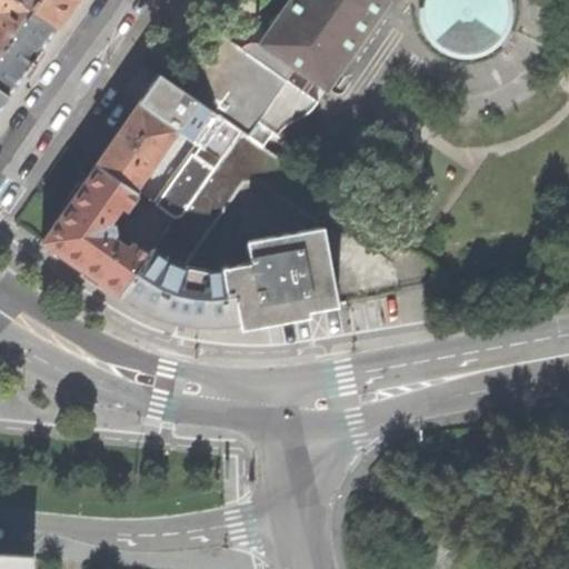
[(15,0),(0,0),(0,90),(8,97),(33,59),(53,28),(15,0)]
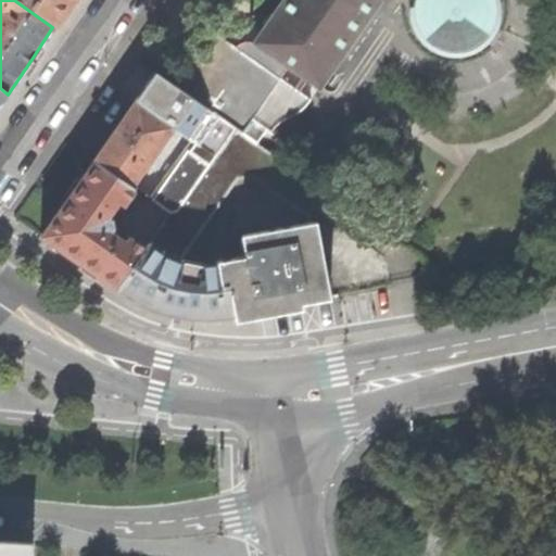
[(14,0),(52,27),(71,0),(14,0)]
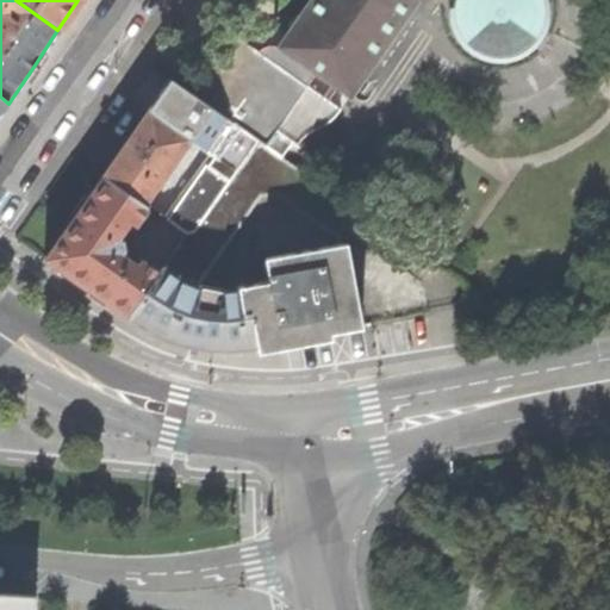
[(312,0),(281,47),(318,73),(352,94),(417,0),(312,0)]
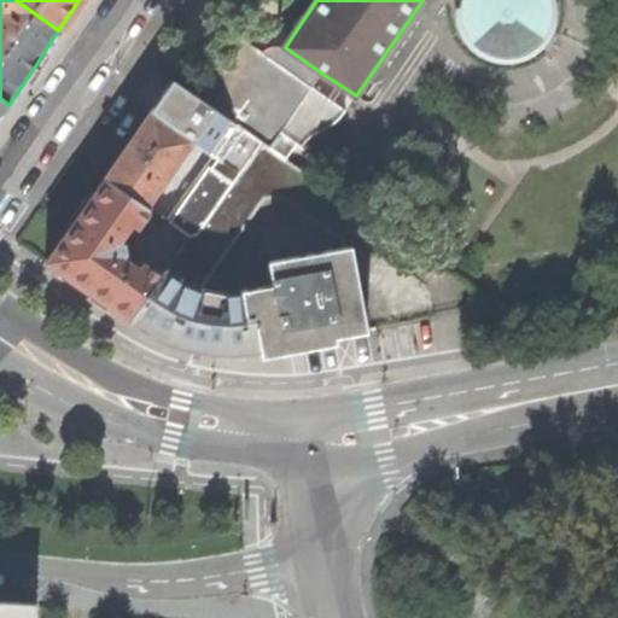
[(470,0),(466,7),(468,23),(474,36),(483,44),(494,50),(509,52),(523,47),(532,40),(541,29),(543,17),(543,1),(542,0),(470,0)]
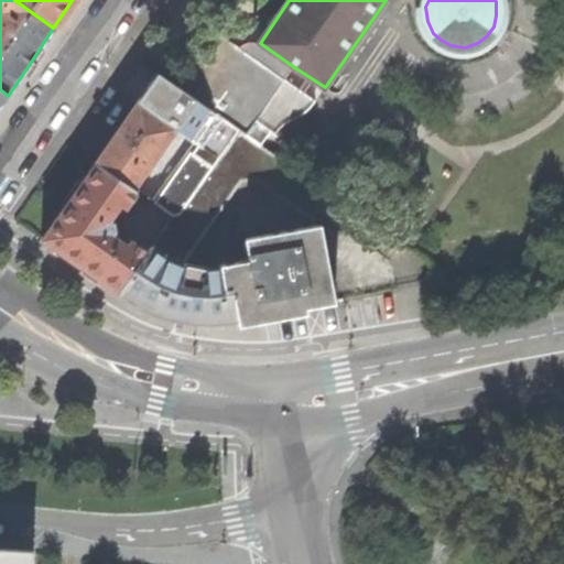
[(285,78),(294,67),(260,43),(255,41),(242,43),(239,47),(216,32),(179,87),(182,90),(215,114),(240,130),(262,147),(273,131),(277,133),(284,125),(288,121),(304,111),(310,108),(316,100),(285,78)]
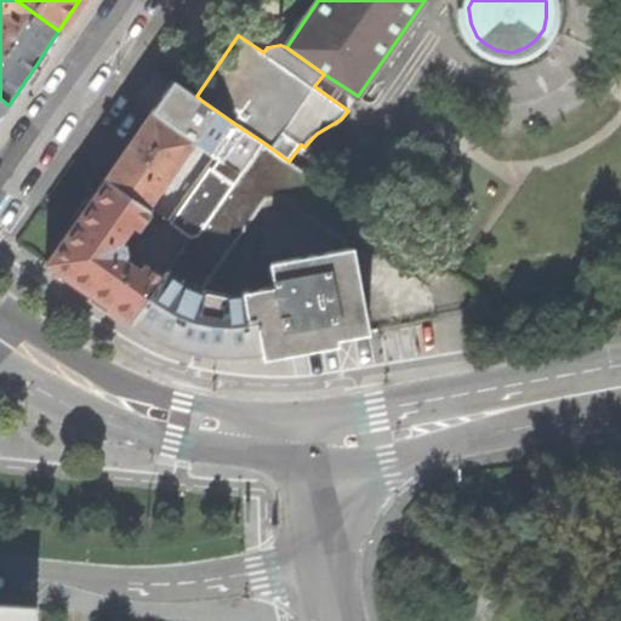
[(153,113),(177,131),(189,114),(164,97),(153,113)]
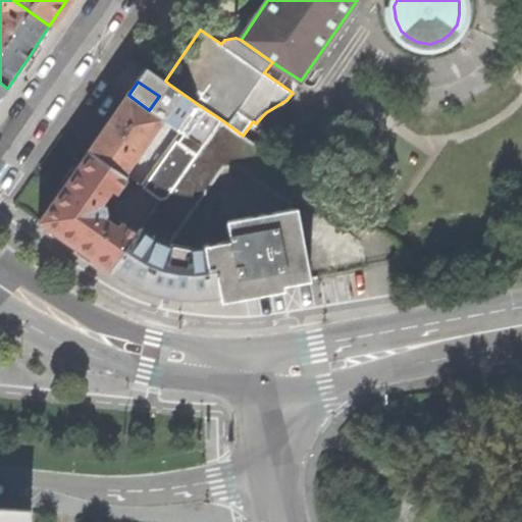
[(159,96),(149,110),(164,119),(179,132),(199,105),(168,84),(159,96)]
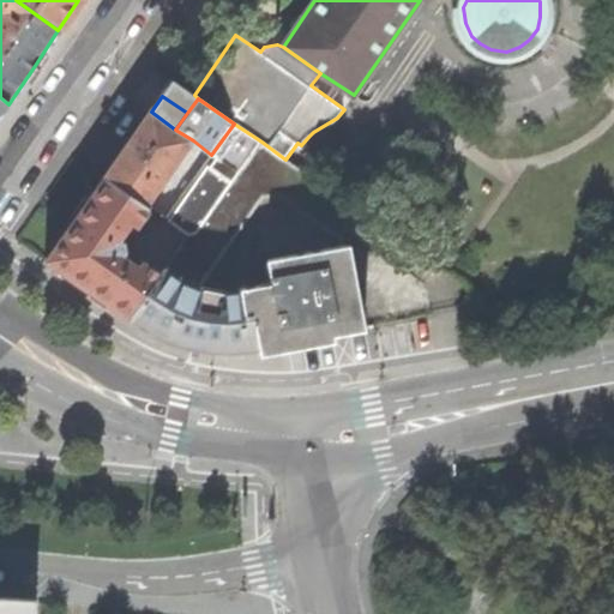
[(145,208),(193,140),(175,130),(151,112),(113,166),(104,178),(145,208)]
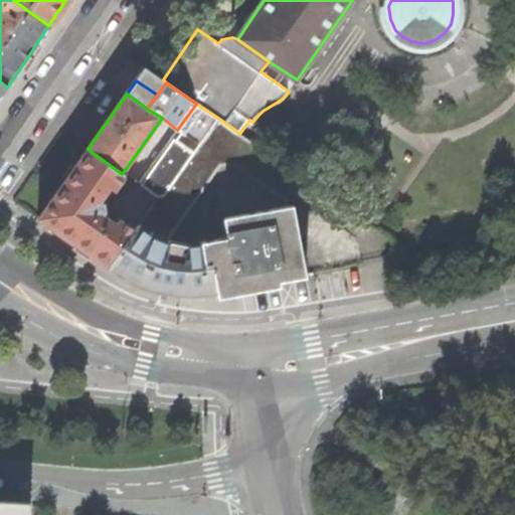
[(219,119),(196,104),(177,130),(155,162),(138,185),(157,198),(164,197),(219,119)]
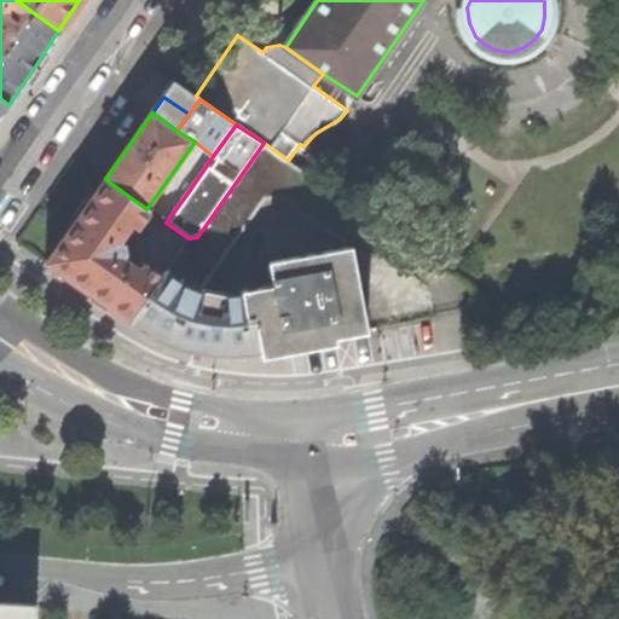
[(198,287),(201,291),(265,200),(283,200),(342,241),(362,213),(288,161),(264,143),(197,237),(189,238),(167,272),(185,285),(191,284),(198,287)]
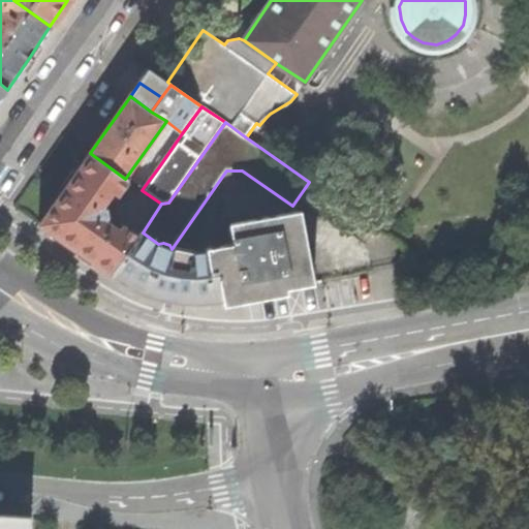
[(90,153),(39,225),(74,250),(111,276),(138,238),(123,226),(119,231),(105,221),(107,216),(106,210),(102,208),(114,192),(118,195),(129,181),(125,179),(90,153)]
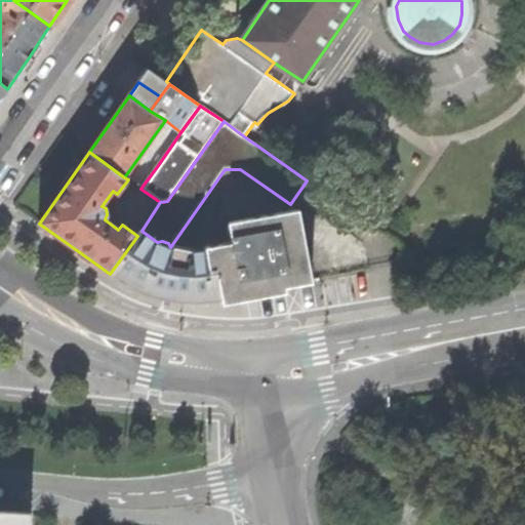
[(129,180),(140,189),(158,165),(147,157),(129,180)]
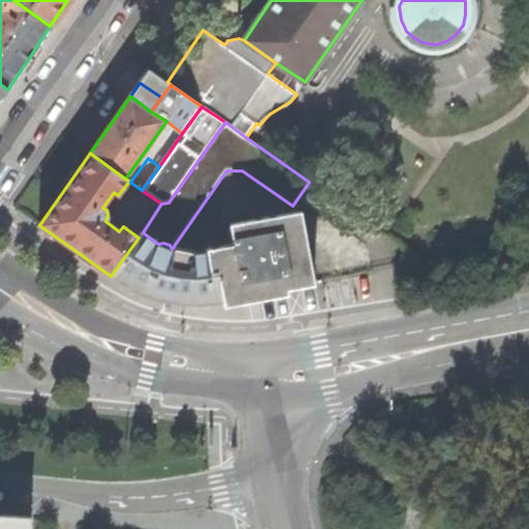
[(234,245),(245,298),(273,292),(314,284),(300,212),(239,222),(231,231),(234,245)]
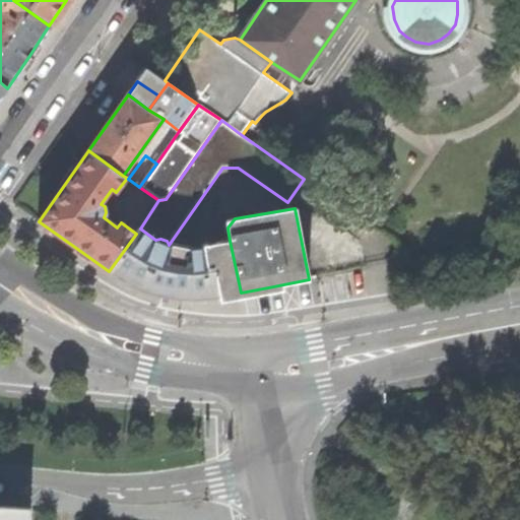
[(189,248),(169,245),(167,241),(160,239),(155,240),(140,229),(136,234),(109,271),(120,279),(129,283),(140,289),(163,297),(187,300),(211,299),(220,297),(210,244),(189,248)]
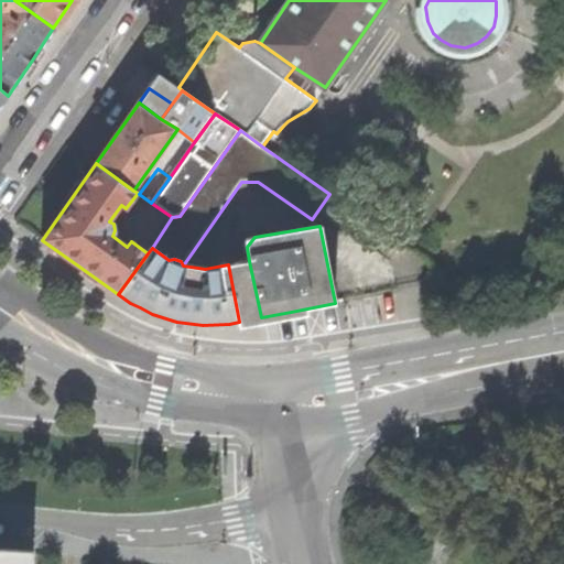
[(239,322),(261,317),(249,261),(228,264),(239,322)]
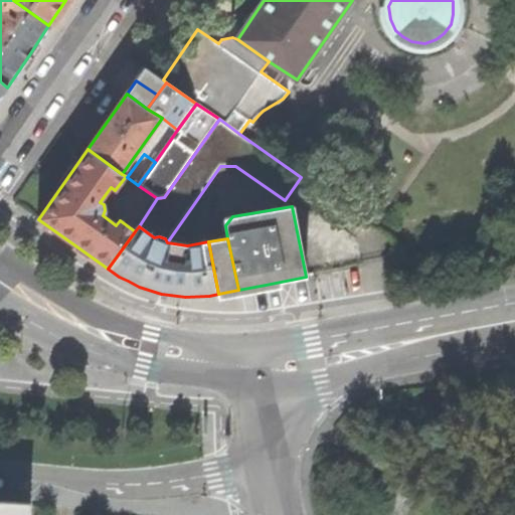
[(0,502),(0,514),(28,514),(29,504),(0,502)]
